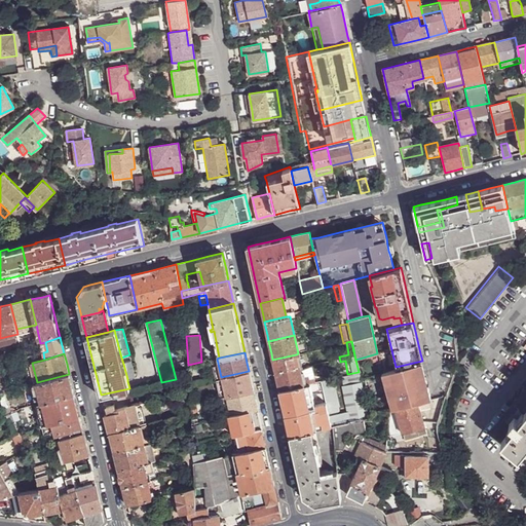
[(279,390),(303,384),(314,381),(312,378),(307,379),(306,376),(311,375),(309,366),(300,371),(296,354),(272,360),(276,377),(279,390)]
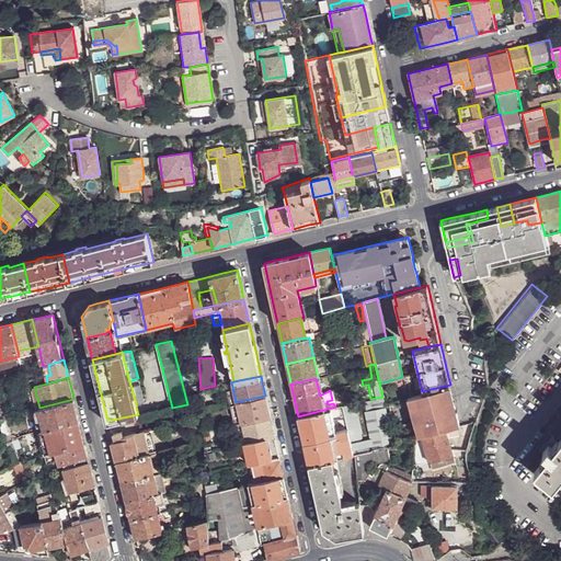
[(226,384),(230,403),(231,403),(236,402),(231,382),(226,384)]
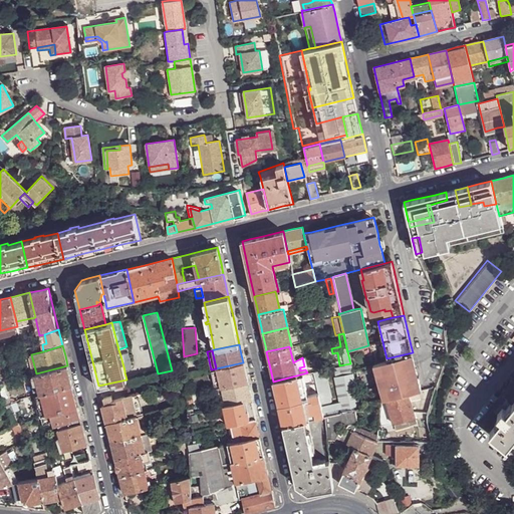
[(377,390),(379,401),(381,401),(387,399),(409,393),(422,389),(415,360),(413,352),(387,358),(371,363),(373,371),(377,390)]
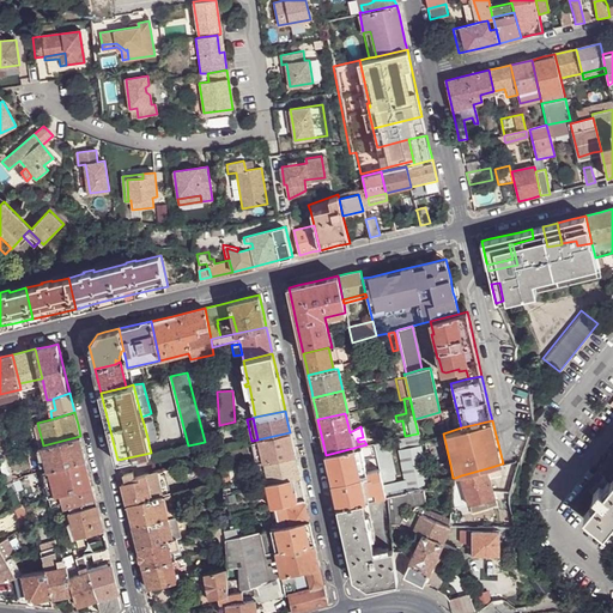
[(152,422),(144,424),(149,442),(158,439),(152,422)]
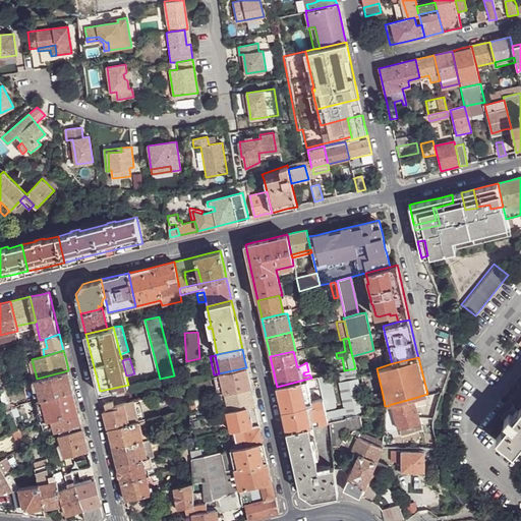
[(32,359),(25,361),(23,361),(29,381),(32,380),(37,379),(32,359)]
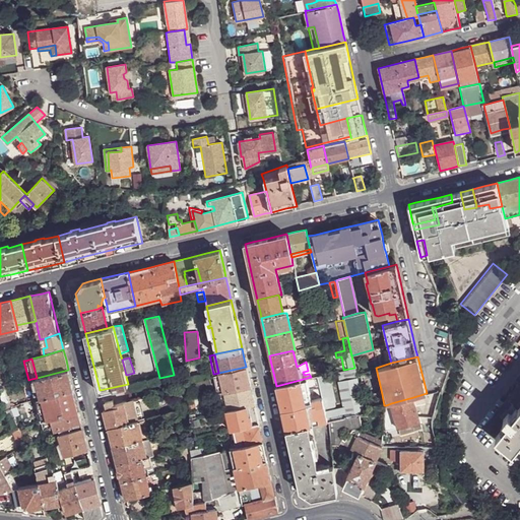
[(3,367),(0,367),(0,378),(3,387),(10,385),(5,366),(3,367)]
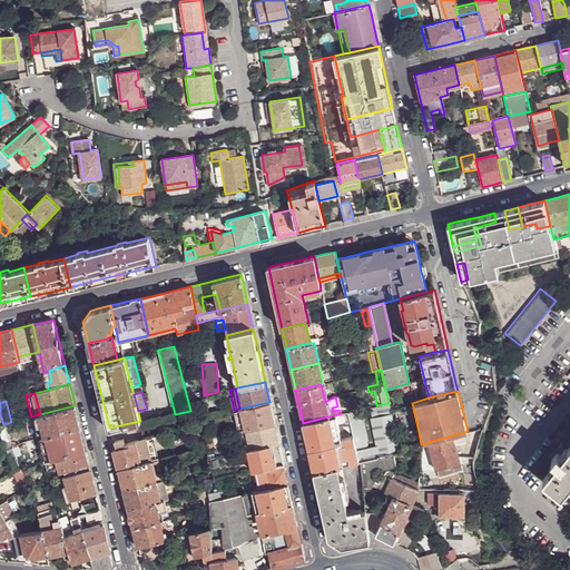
[(235,410),(239,431),(246,430),(274,423),(272,411),(269,402),(239,409),(235,410)]
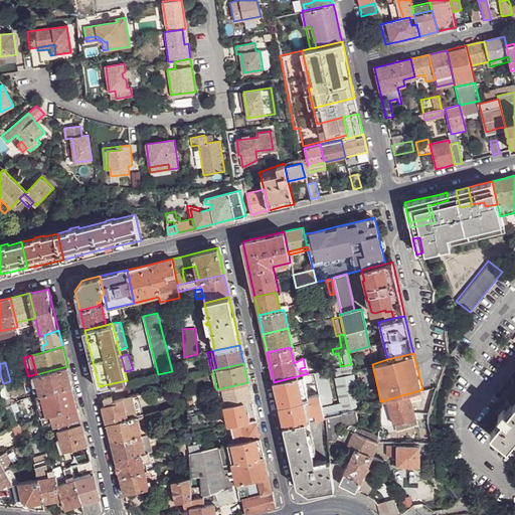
[(372,364),(352,370),(353,376),(374,372),(372,364)]
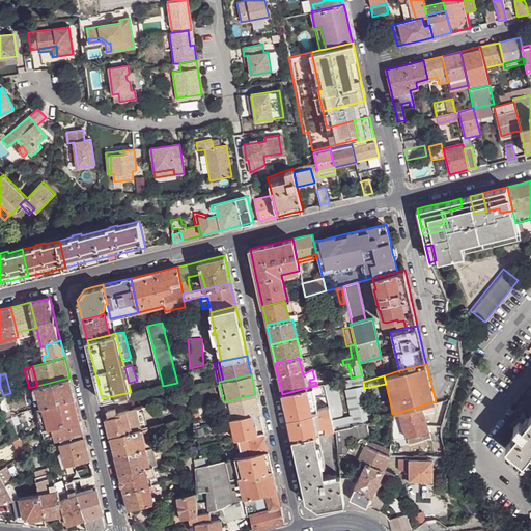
[(72,386),(70,378),(37,386),(43,407),(75,397),(72,386)]
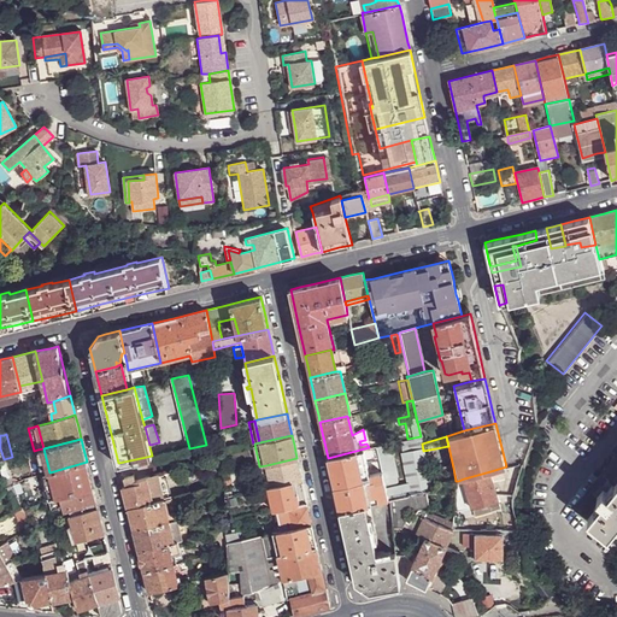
[(388,499),(424,489),(432,488),(422,447),(401,452),(407,479),(409,486),(391,489),(391,492),(386,493),(387,499),(388,499)]
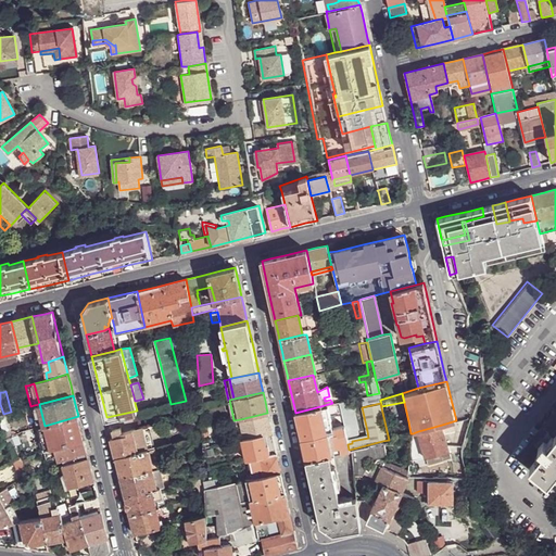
[(45,426),(39,404),(34,405),(39,428),(45,426)]
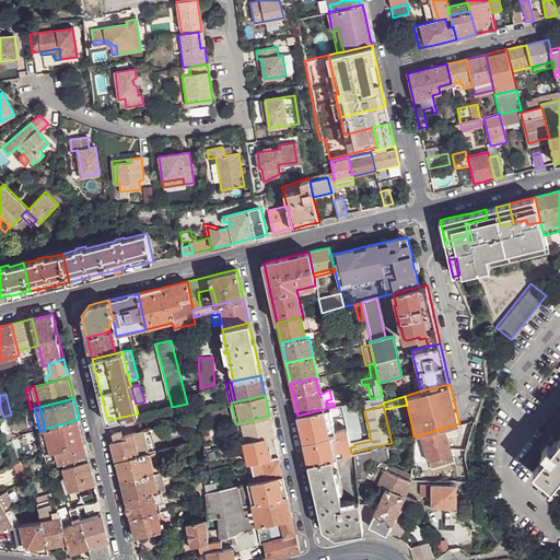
[(327,433),(323,409),(298,416),(303,440),(308,463),(335,456),(351,453),(350,447),(348,439),(346,428),(327,433)]
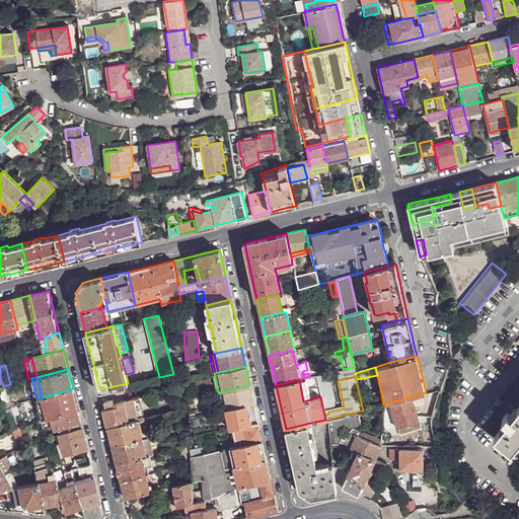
[(224,391),(228,410),(254,404),(252,394),(249,385),(224,391)]
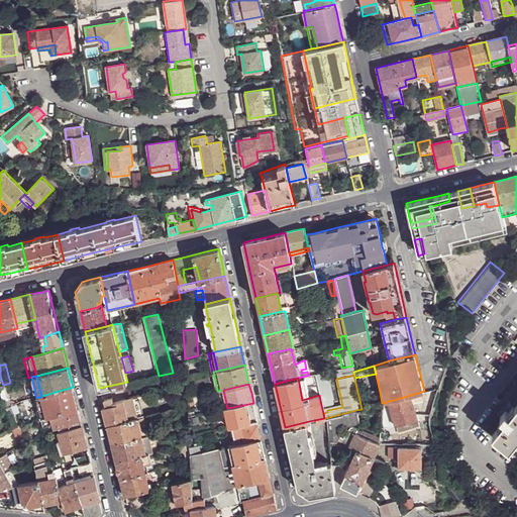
[(11,405),(4,386),(0,388),(0,393),(6,408),(11,405)]
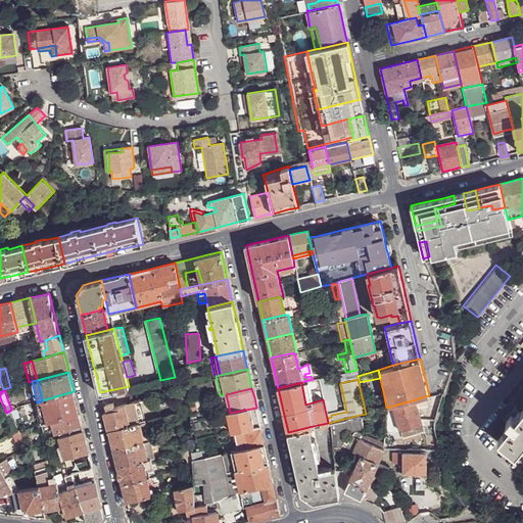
[(77,401),(74,391),(42,400),(37,402),(42,424),(51,421),(79,413),(77,401)]
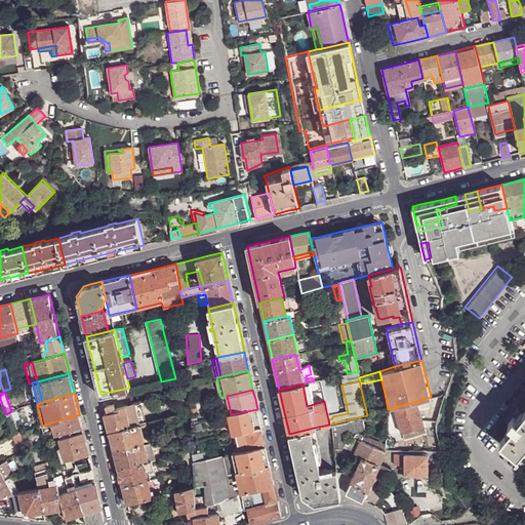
[(365,403),(368,415),(388,409),(386,398),(365,403)]
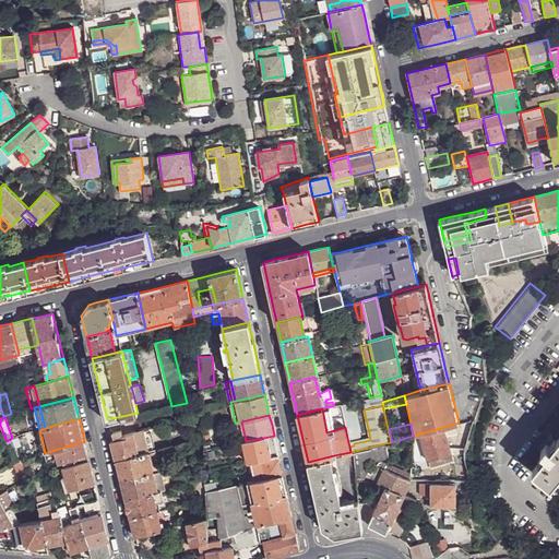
[(444,427),(420,433),(426,453),(428,460),(451,452),(444,427)]
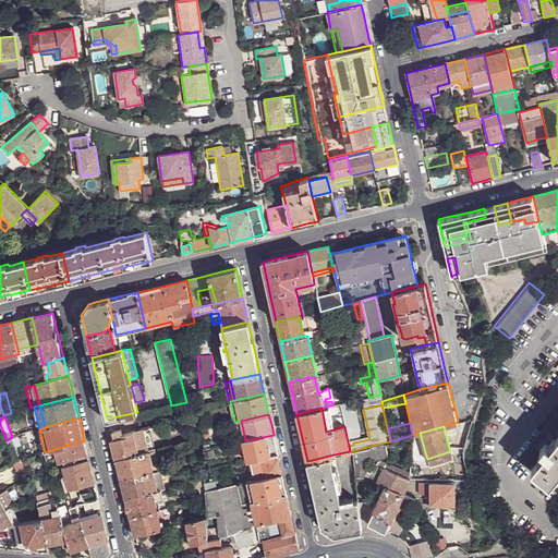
[(112,439),(117,458),(138,453),(134,433),(133,431),(122,434),(123,436),(112,439)]
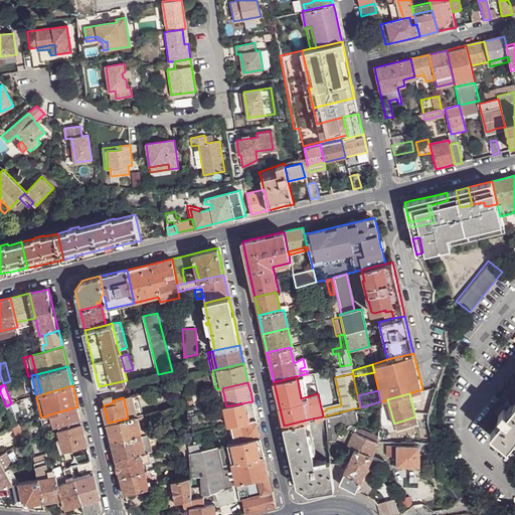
[(387,399),(382,401),(380,420),(392,417),(387,399)]
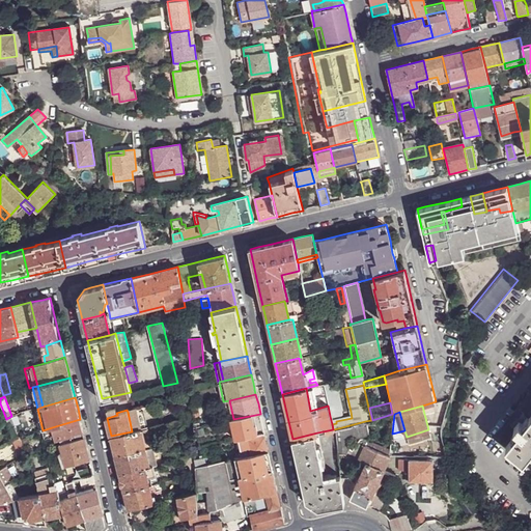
[(260,414),(233,419),(231,420),(235,439),(239,438),(264,432),(262,422),(260,414)]
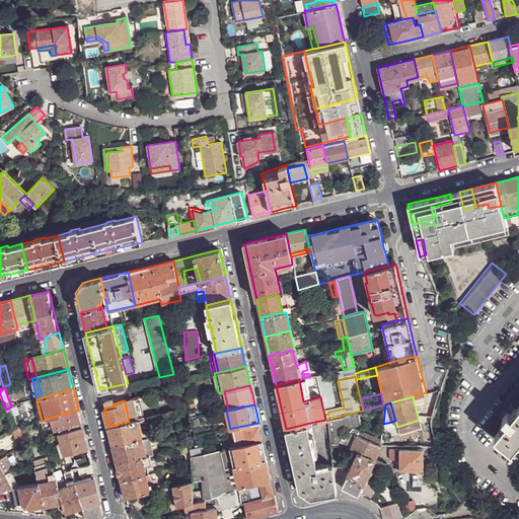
[(518,405),(513,413),(506,422),(495,435),(512,449),(518,440),(518,405)]
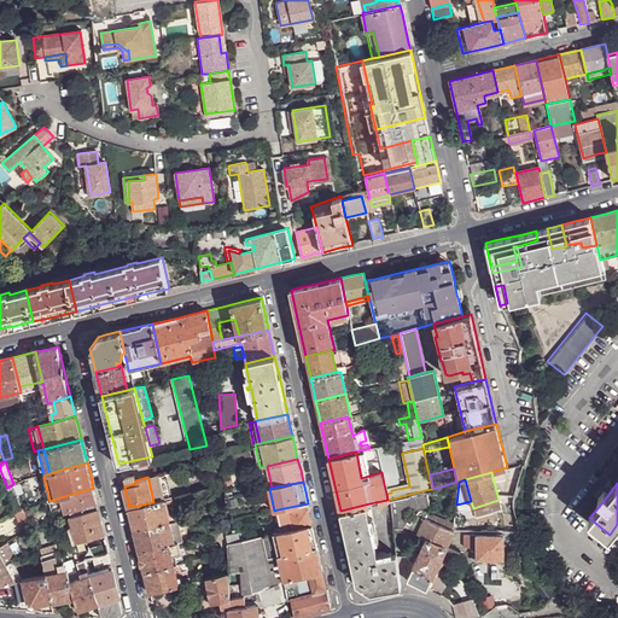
[(23,507),(13,484),(7,488),(17,511),(23,507)]
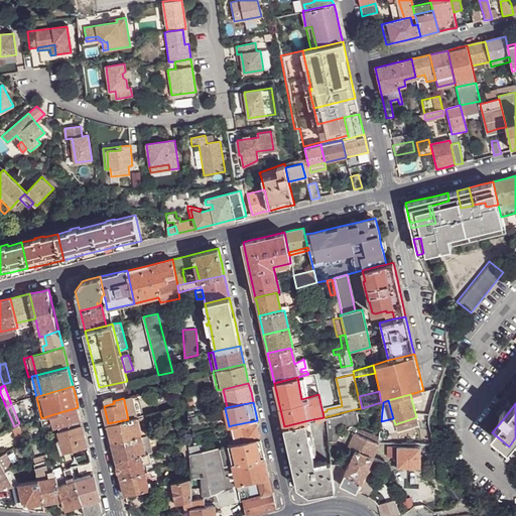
[(496,413),(503,419),(510,410),(501,406),(496,413)]
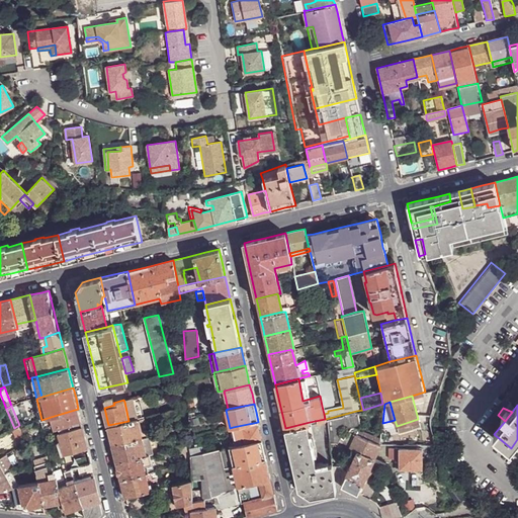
[(80,416),(78,409),(51,417),(54,428),(81,421),(80,416)]
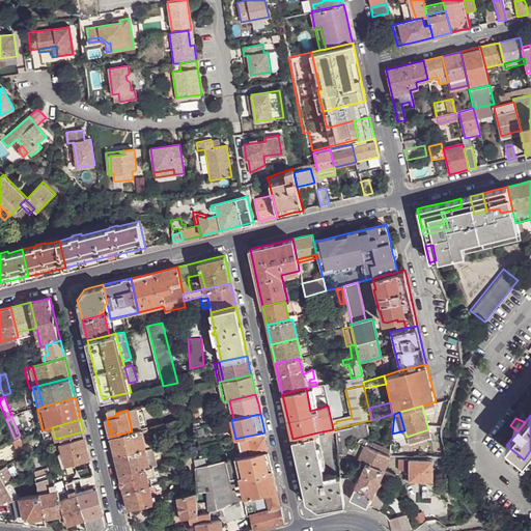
[(365,421),(334,429),(336,445),(337,452),(346,451),(350,448),(348,447),(351,445),(350,441),(353,440),(353,438),(364,435),(367,431),(365,421)]
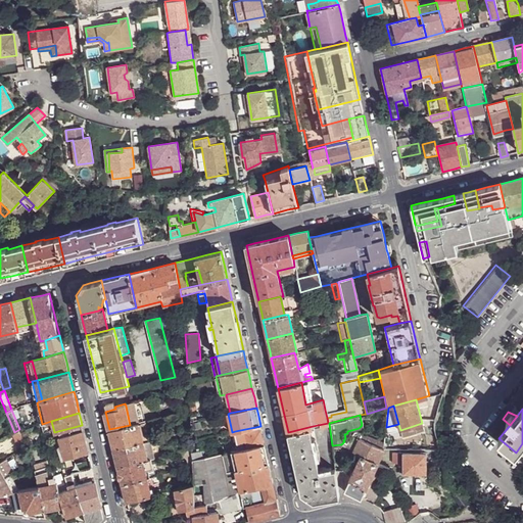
[(139,423),(144,441),(150,439),(146,422),(139,423)]
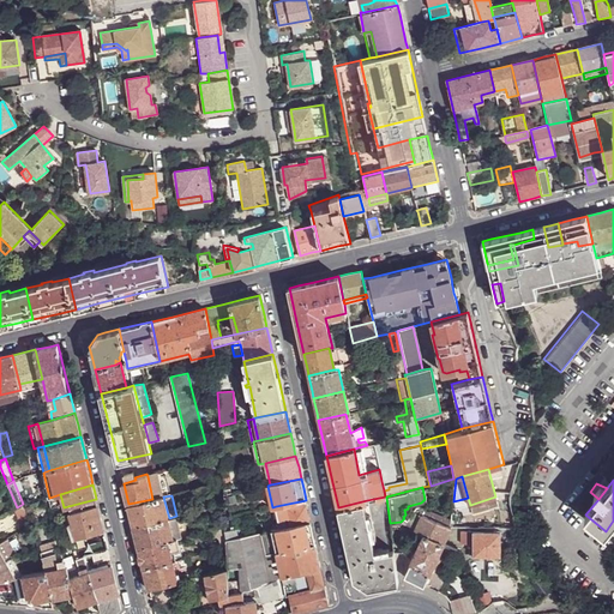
[(132,518),(134,527),(169,518),(163,497),(155,498),(152,499),(128,504),(132,518)]
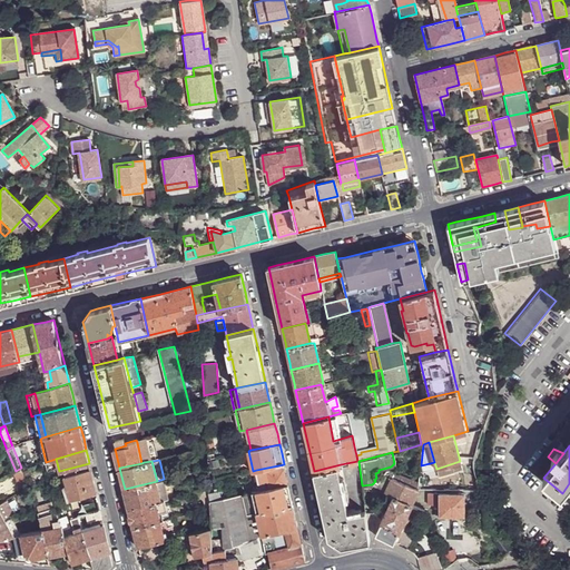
[(256,470),(261,490),(288,484),(286,473),(284,464),(256,470)]
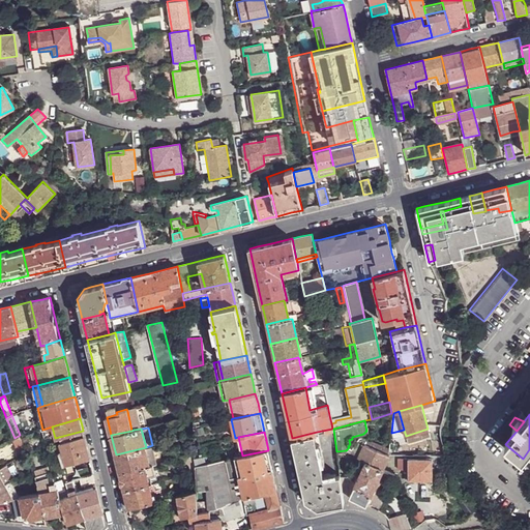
[(344,503),(340,476),(340,475),(340,474),(329,475),(328,472),(323,473),(322,468),(325,467),(317,432),(292,438),(294,447),(298,469),(302,483),(305,500),(318,505),(323,507),(344,503)]
